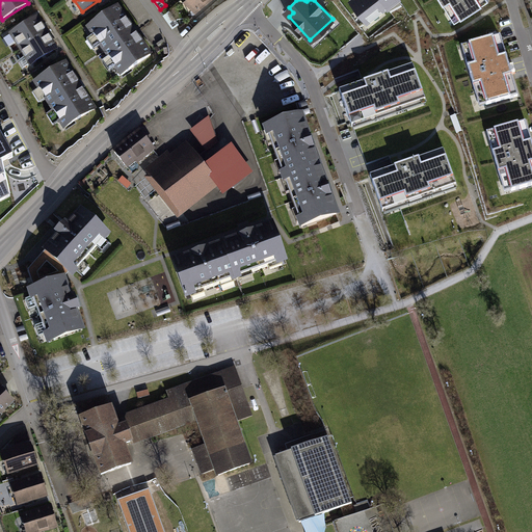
[(366,21),(392,0),(350,0),(366,21)]
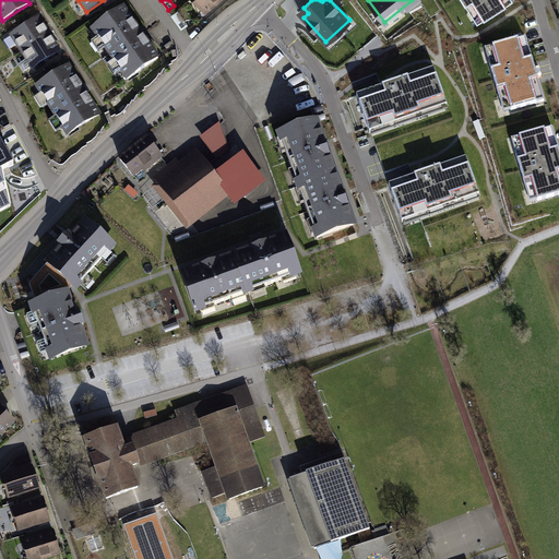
[(513,0),(512,0),(462,0),(470,11),(476,7),(484,19),(513,0)]
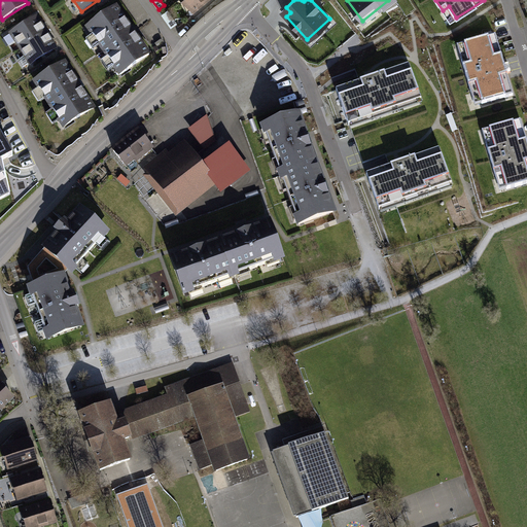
[(86,28),(119,75),(149,55),(116,7),(86,28)]
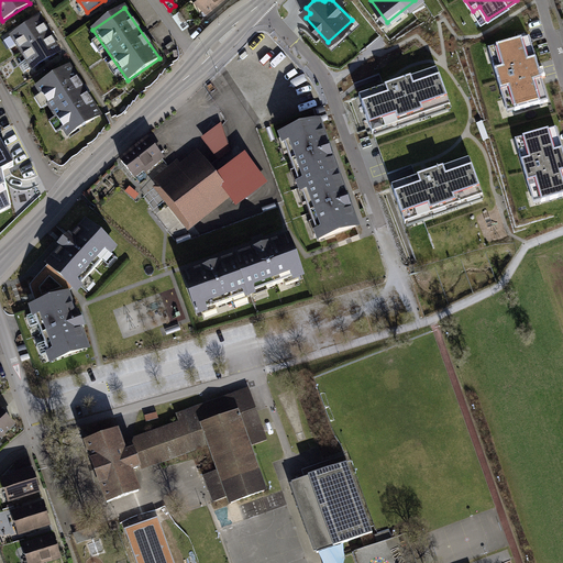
[(173,14),(183,29),(188,25),(178,11),(173,14)]
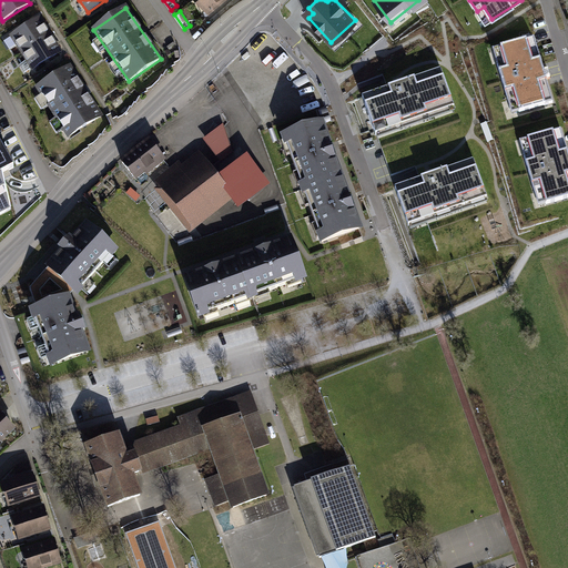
[(11,37),(22,53),(50,36),(39,19),(11,37)]
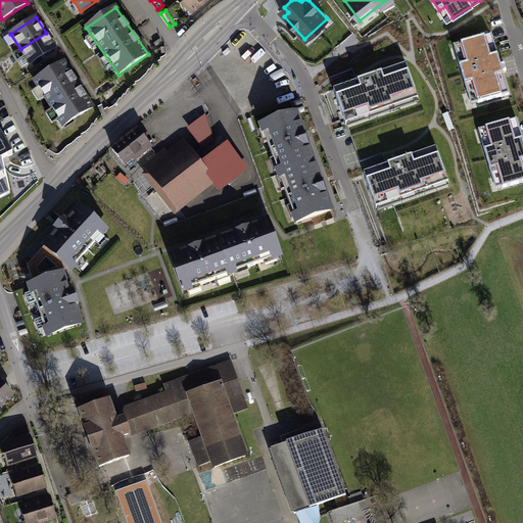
[(30,63),(55,48),(46,33),(20,49),(25,56),(17,60),(22,67),(30,63)]
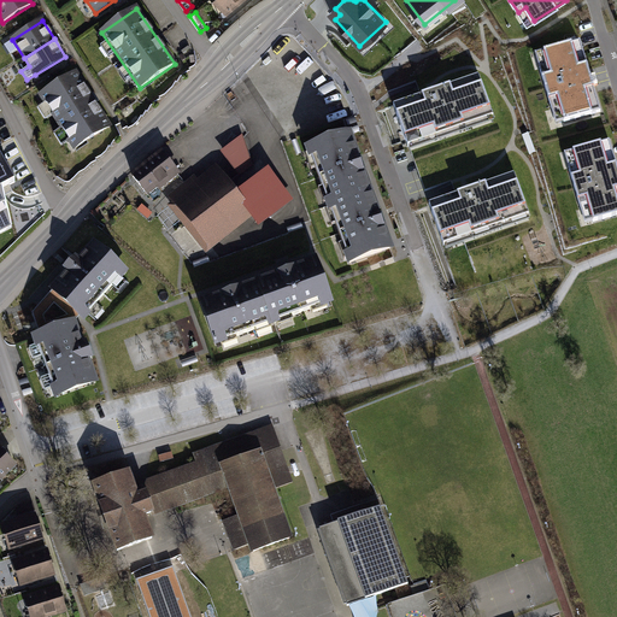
[(600,112),(580,41),(544,52),(548,66),(540,69),(552,110),(560,107),(564,122),(600,112)]
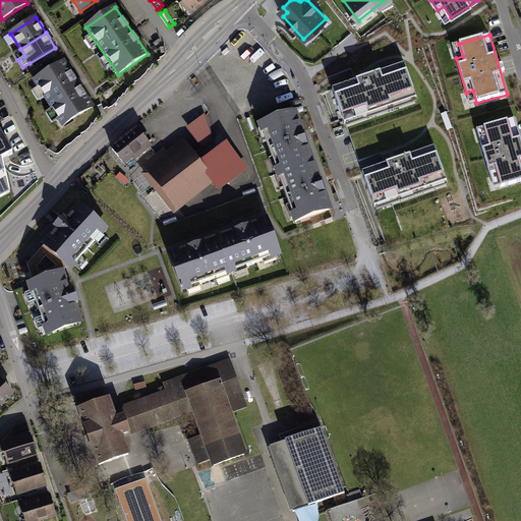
[(35,80),(63,125),(93,107),(64,61),(35,80)]
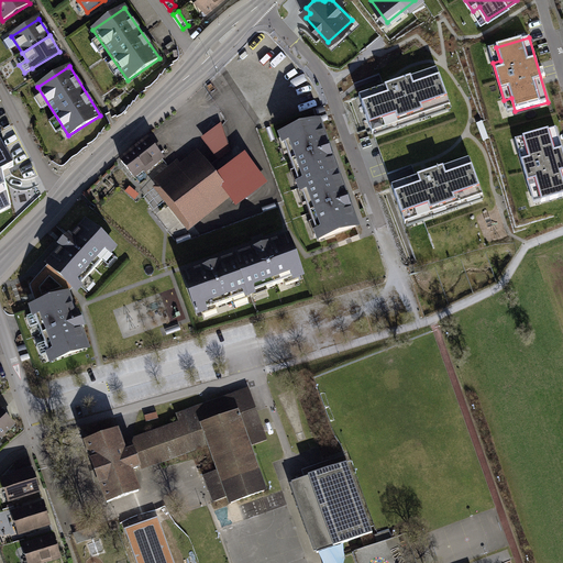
[(437,68),(359,97),(371,131),(449,103),(437,68)]
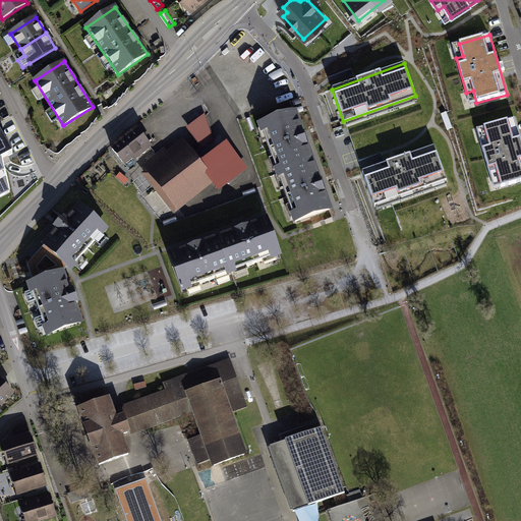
[(186,128),(201,149),(214,140),(205,114),(186,128)]
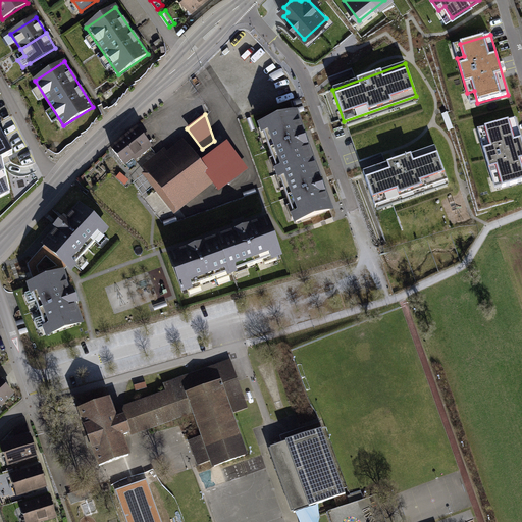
[(276,169),(278,174),(313,161),(296,114),(261,126),(263,131),(265,131),(269,142),(267,143),(272,158),(275,158),(279,169),(276,169)]
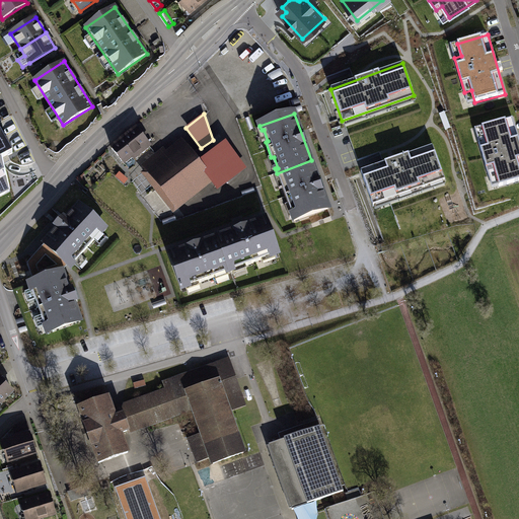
[(518,180),(518,141),(512,118),(482,127),(486,140),(478,142),(489,175),(496,173),(500,187),(518,180)]
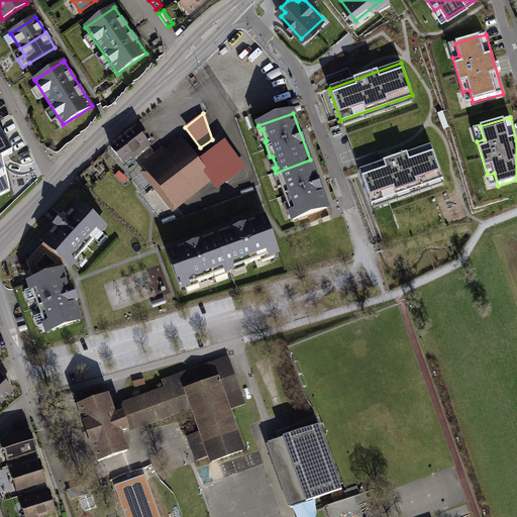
[(135,128),(111,147),(123,163),(137,151),(139,154),(149,146),(135,128)]
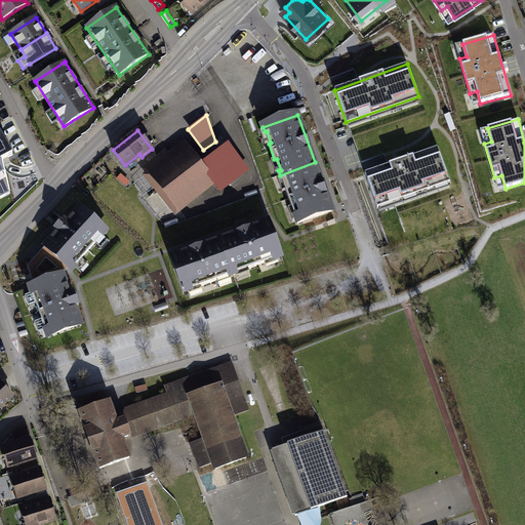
[(0,198),(10,194),(2,160),(12,155),(0,131),(0,198)]
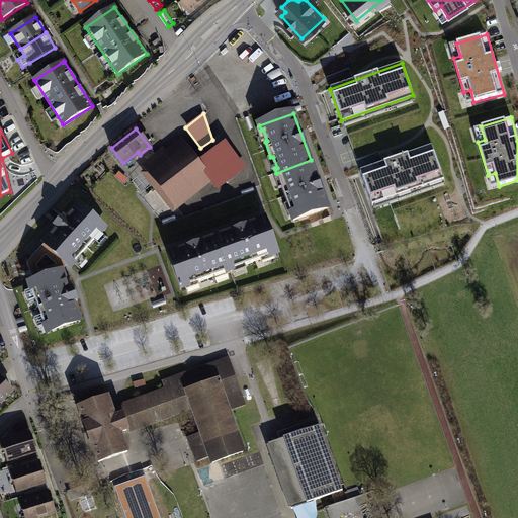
[(227,145),(199,165),(210,179),(209,180),(214,186),(243,166),(227,145)]
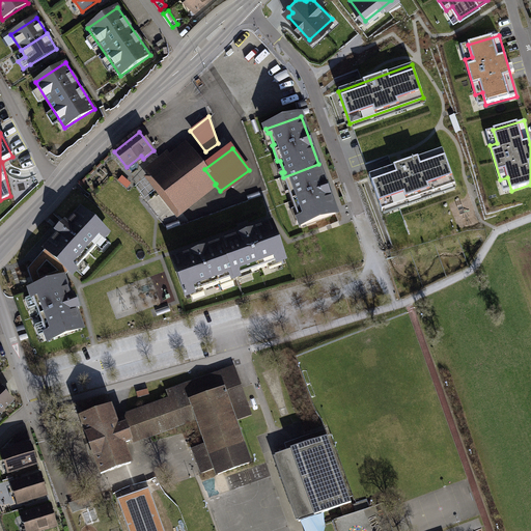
[(382,208),(454,182),(443,149),(369,175),(382,208)]
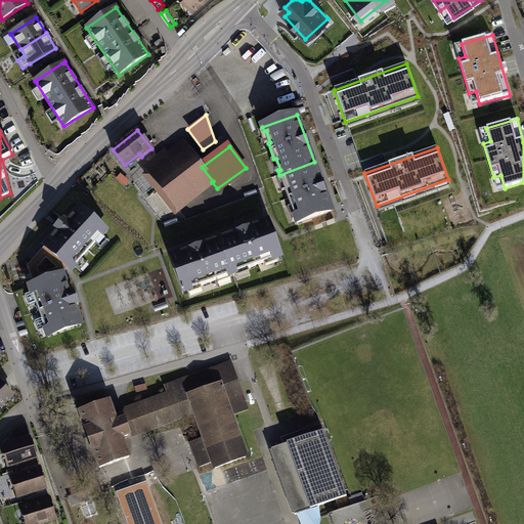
[(161,153),(144,166),(176,205),(185,198),(187,201),(212,182),(213,181),(202,167),(187,149),(170,164),(161,153)]
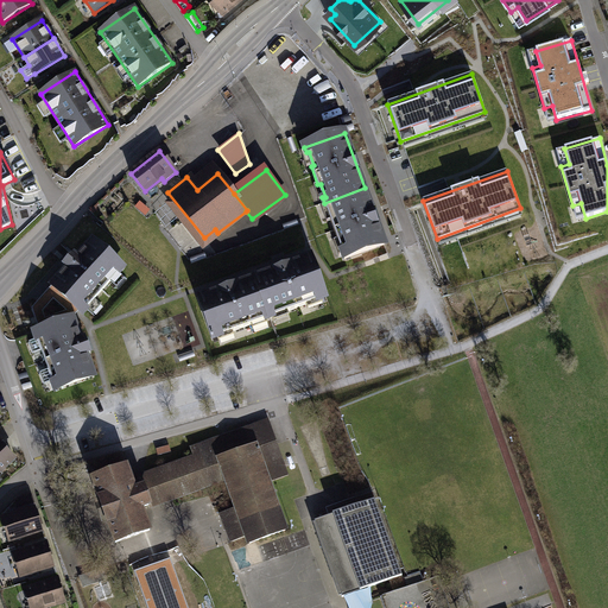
[(342,253),(344,259),(385,244),(365,188),(324,203),(327,208),(329,207),(334,220),(331,221),(337,240),(341,239),(346,252),(342,253)]
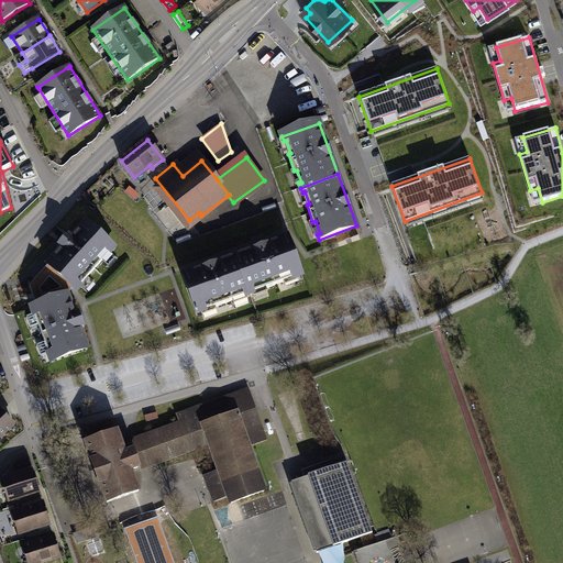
[(134,199),(138,196),(129,188),(127,191),(134,199)]
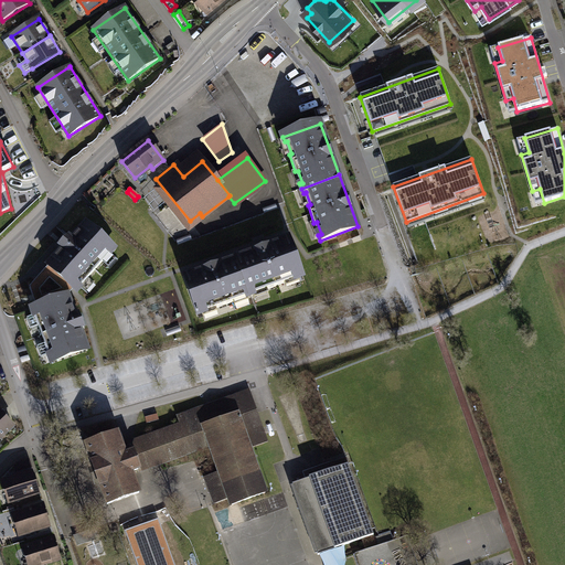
[(62,249),(48,266),(49,266),(74,288),(76,290),(114,248),(86,223),(72,240),(68,236),(59,247),(62,249)]
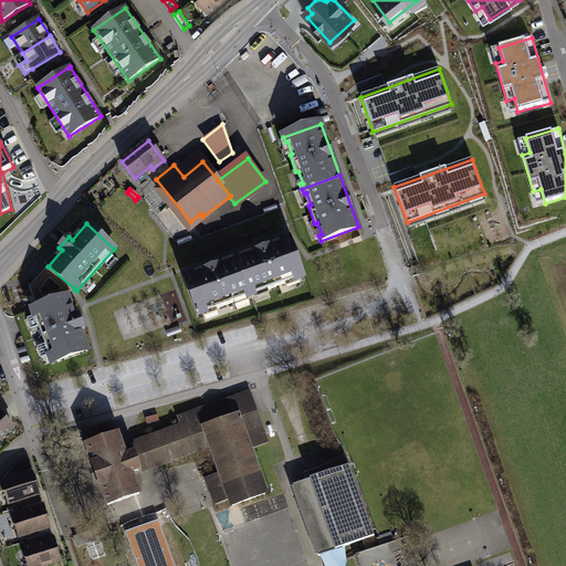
[(289,240),(237,259),(251,296),(255,294),(254,292),(266,287),(268,290),(285,283),(284,281),(296,276),(297,279),(303,276),(289,240)]
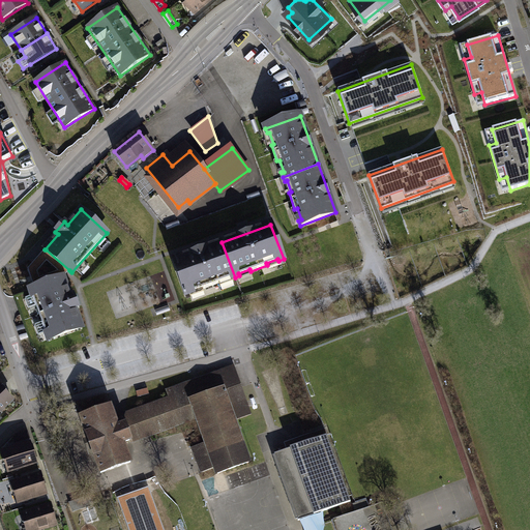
[(222,242),(173,260),(186,295),(192,293),(190,291),(202,287),(203,289),(218,283),(218,281),(230,276),(231,278),(235,277),(222,242)]
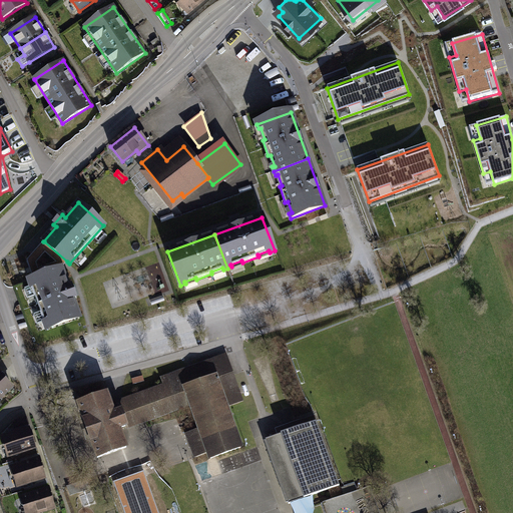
[(27,261),(33,279),(61,269),(67,262),(44,241),(27,261)]
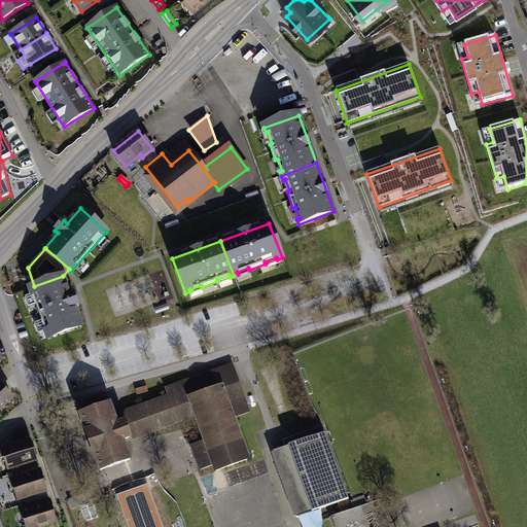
[(34,286),(30,287),(48,338),(81,325),(74,307),(78,306),(73,292),(70,294),(63,276),(34,286)]
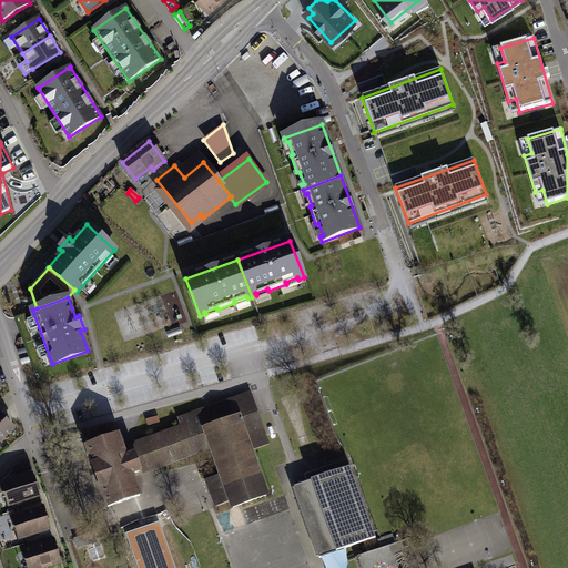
[(246,419),(259,415),(251,394),(239,398),(246,419)]
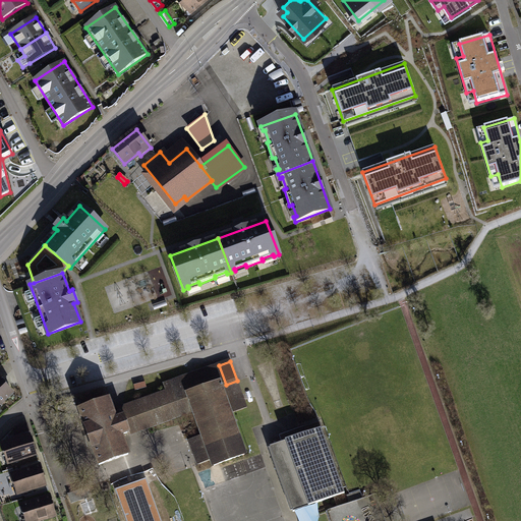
[(167,393),(138,403),(147,427),(194,410),(204,436),(195,439),(198,446),(192,448),(198,464),(212,459),(214,465),(244,454),(229,412),(246,406),(237,381),(226,385),(219,365),(164,385),(167,393)]
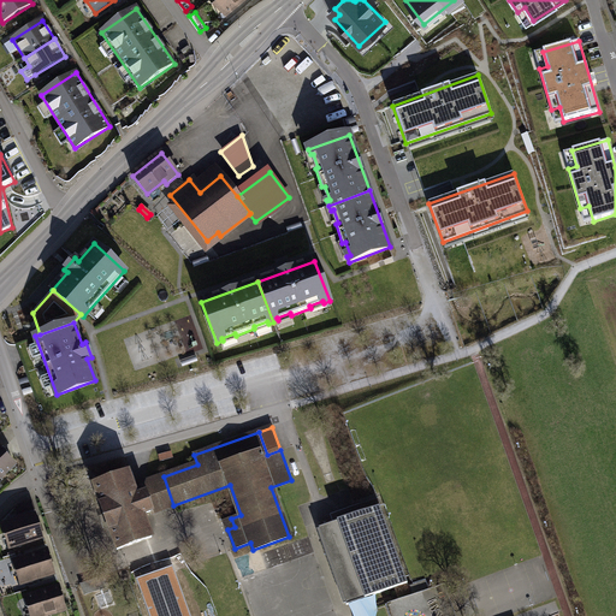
[(0,478),(15,465),(0,449),(0,478)]
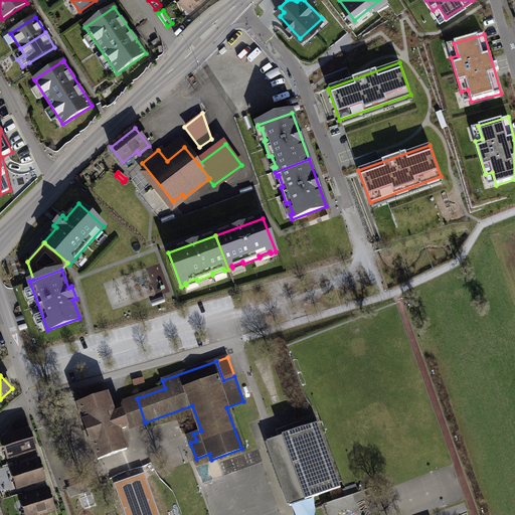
[(108,394),(77,405),(98,460),(127,449),(120,430),(127,427),(121,411),(115,414),(108,394)]
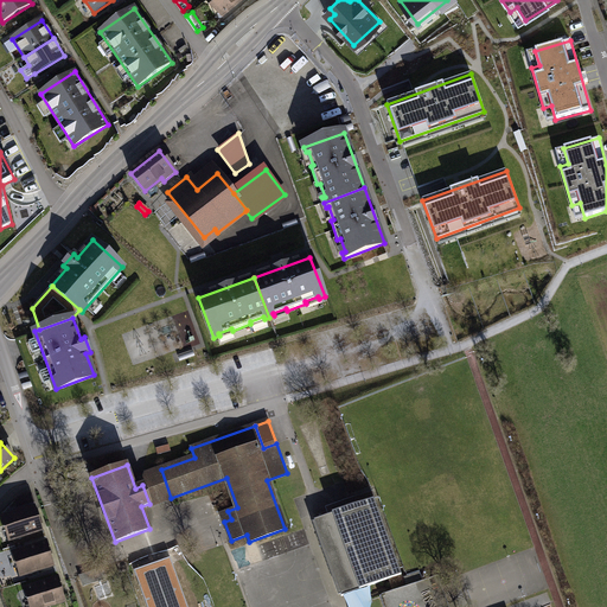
[(171,498),(161,470),(147,474),(142,485),(149,504),(151,505),(171,498)]
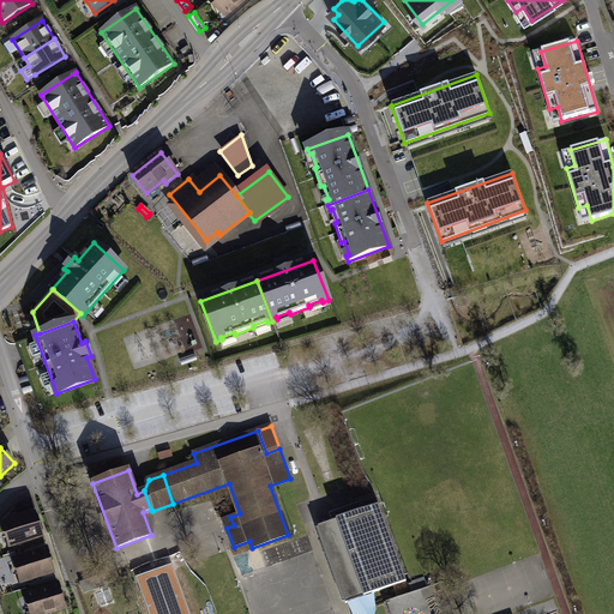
[(28,510),(25,503),(13,506),(16,513),(28,510)]
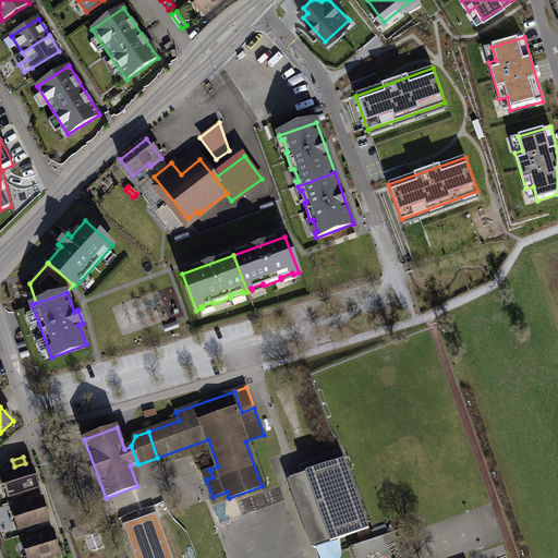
[(343,459),(289,478),(314,548),(358,532),(362,544),(388,534),(385,525),(370,531),(343,459)]
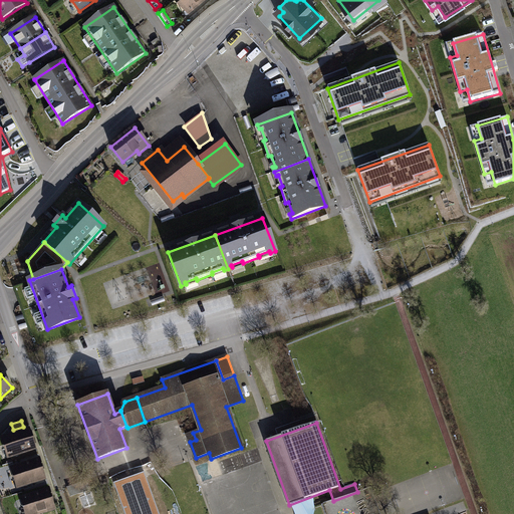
[(28,431),(5,439),(10,456),(33,448),(28,431)]
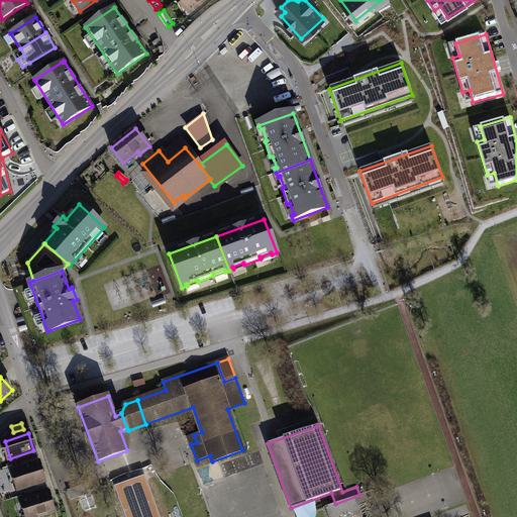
[(37,463),(14,472),(20,489),(43,482),(37,463)]
